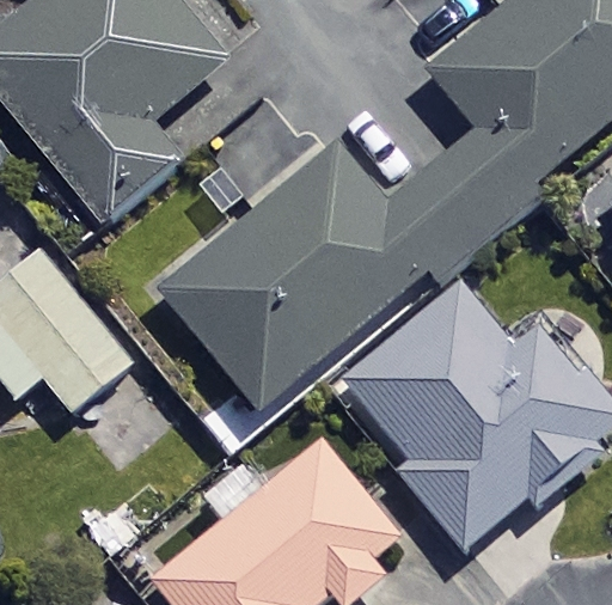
[(221,55),(175,0),(29,0),(0,24),(0,101),(103,226),(183,159),(147,117),(221,55)]
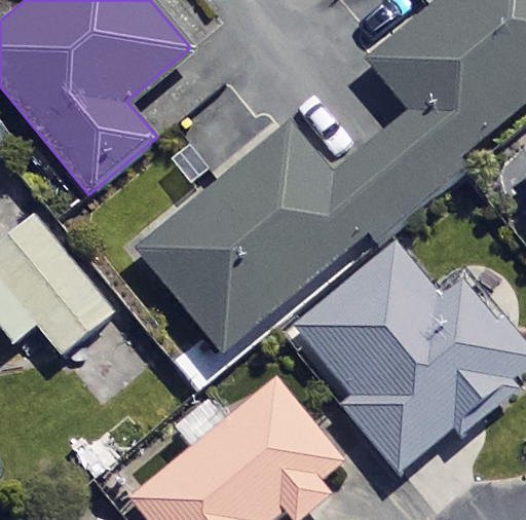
[(525,95),(525,0),(431,0),(365,56),(408,108),(341,163),(298,111),(133,248),(217,349),(367,226),(374,234),(468,156),(462,148),(525,95)]
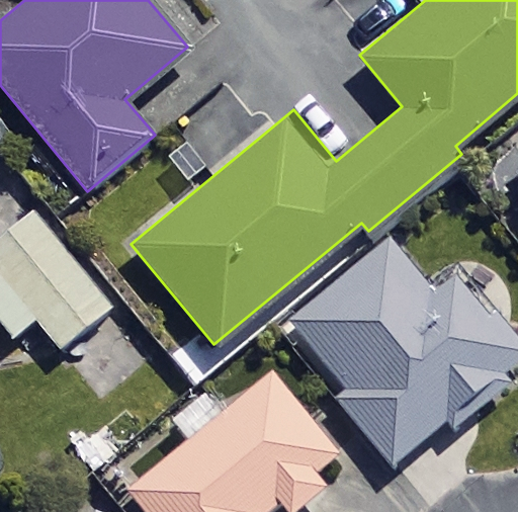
[(517,152),(503,165),(517,183),(517,152)]
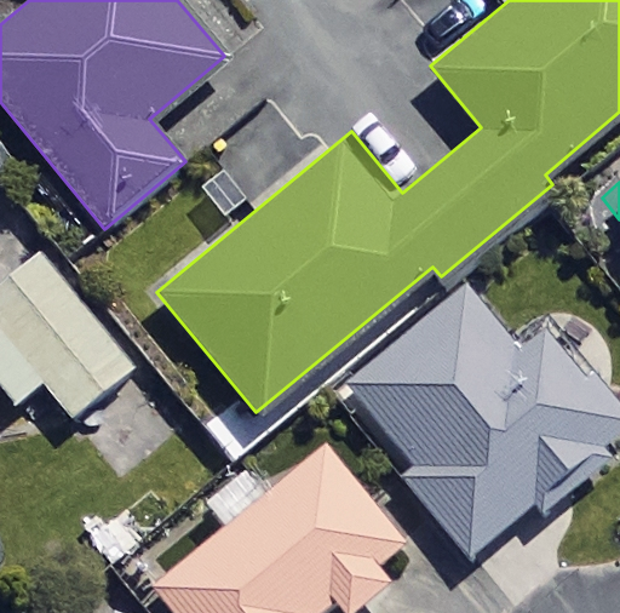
[(0,279),(0,384),(12,401),(40,379),(67,414),(128,367),(40,250),(0,279)]
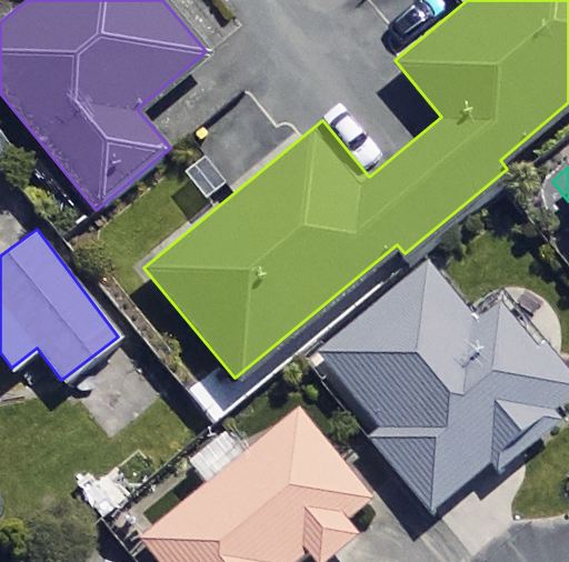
[(460,308),(423,263),(316,350),(372,419),(361,428),(432,514),(568,402),(568,373),(545,343),(536,351),(485,288),(460,308)]
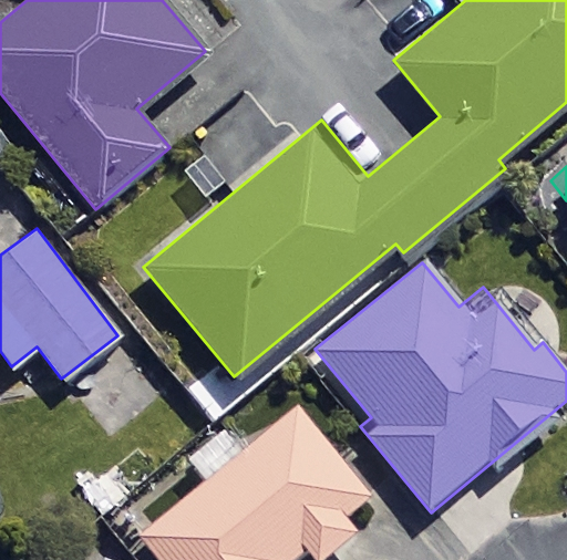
[(363,493),(292,405),(136,532),(158,559),(310,559),(349,529),(337,515),(363,493)]
